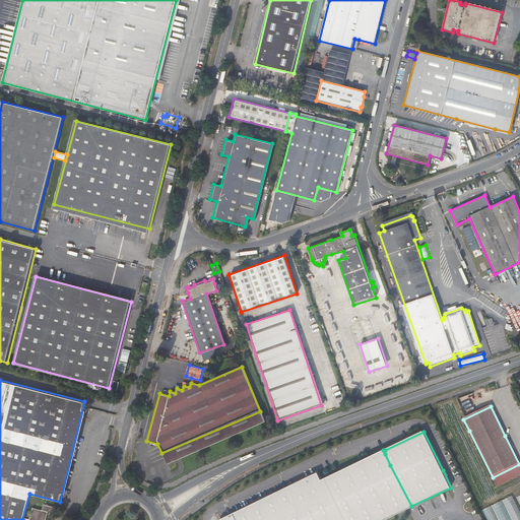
[(382,519),(411,506),(390,465),(385,454),(383,450),(339,472),(330,477),(322,481),(318,474),(262,502),(238,514),(225,519),(382,519)]
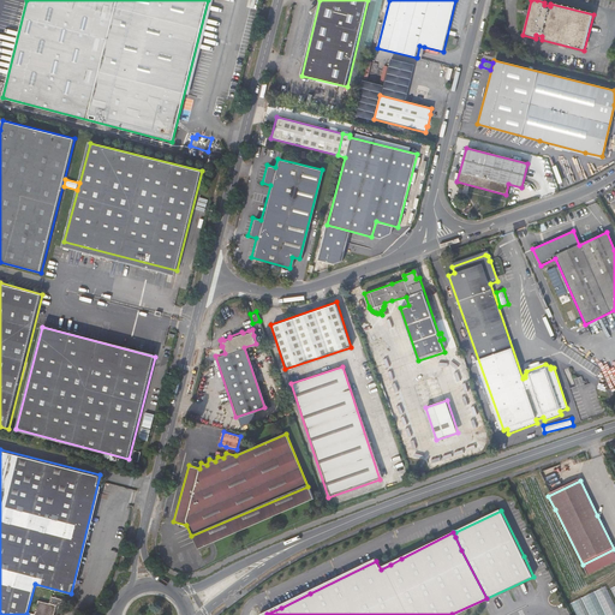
[(609,585),(572,601),(578,614),(614,614),(614,585),(610,587),(609,585)]
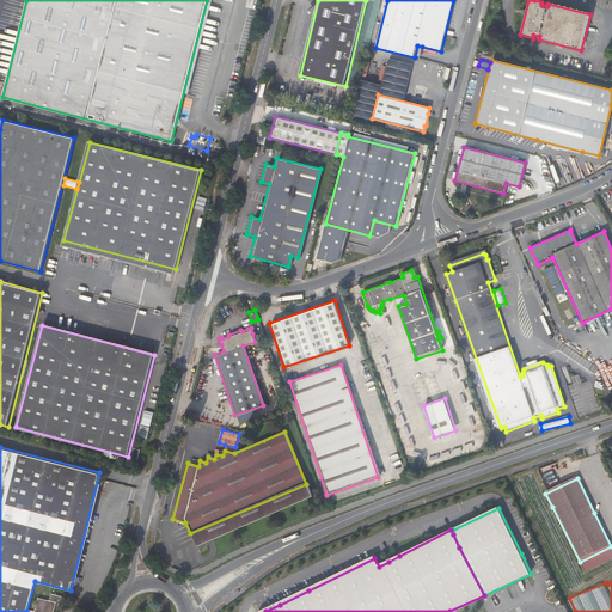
[(61,604),(63,597),(51,593),(49,600),(38,598),(34,611),(54,611),(56,603),(61,604)]
